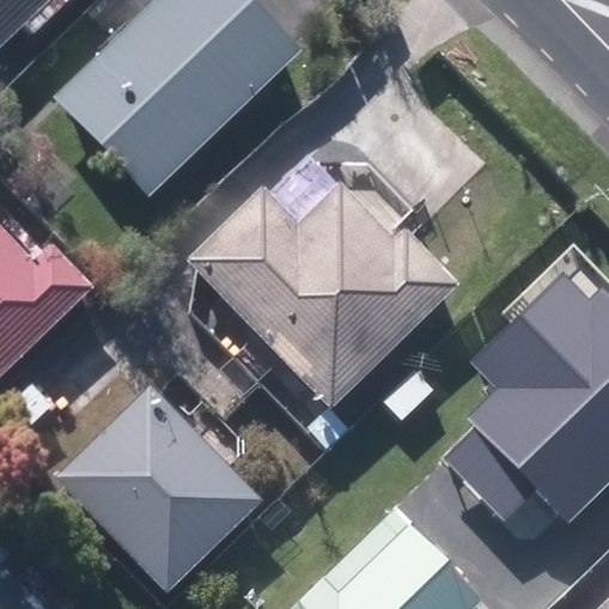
[(0,0),(0,50),(55,0),(0,0)]
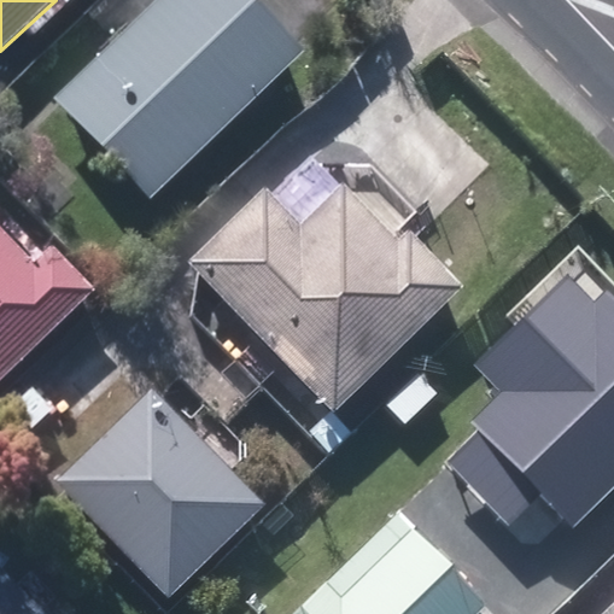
[(155,0),(53,97),(151,199),(302,56),(249,0),(155,0)]
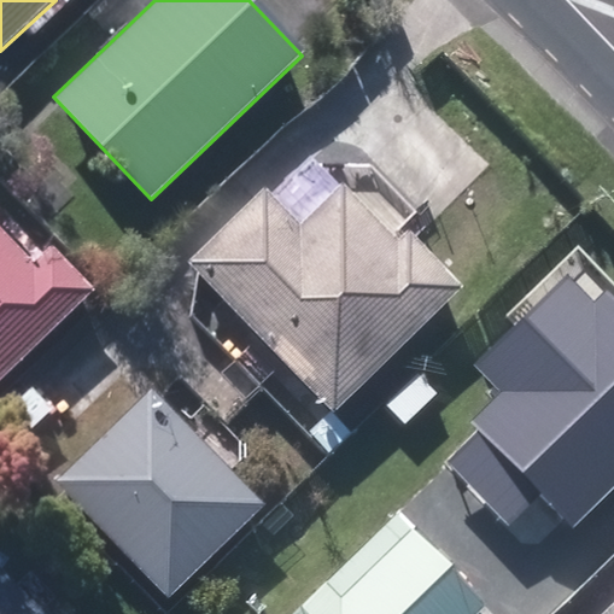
[(363,177),(305,231),(270,193),(193,264),(328,410),(463,286),(419,238),(363,177)]
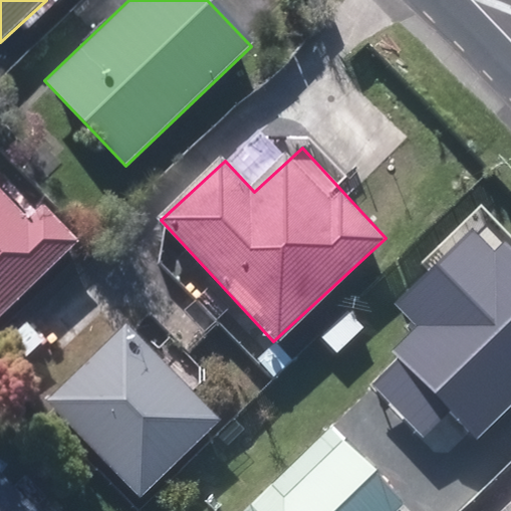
[(0,314),(63,262),(81,247),(49,208),(31,223),(0,185),(0,314)]
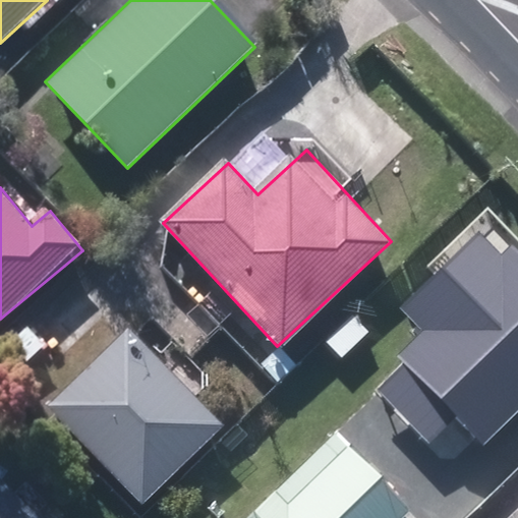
[(469,436),(517,389),(517,216),(506,204),(399,304),(425,333),(398,359),(469,436)]
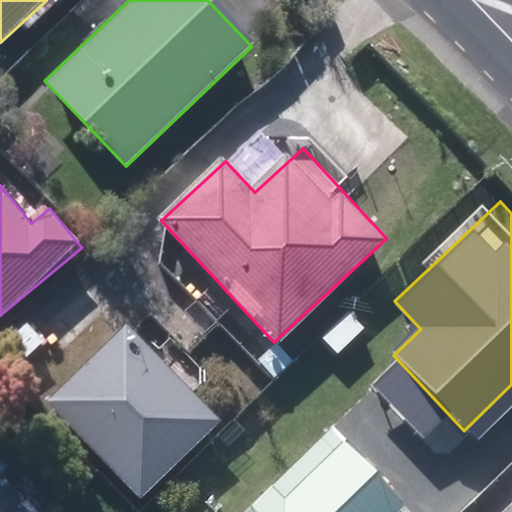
[(128,324),(50,400),(143,496),(221,420),(128,324)]
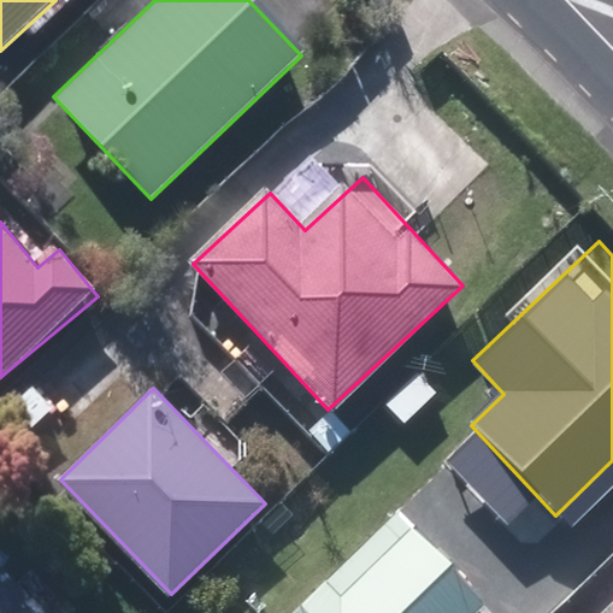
[(260,612),(488,612),(502,602),(408,487),(257,608),(260,612)]
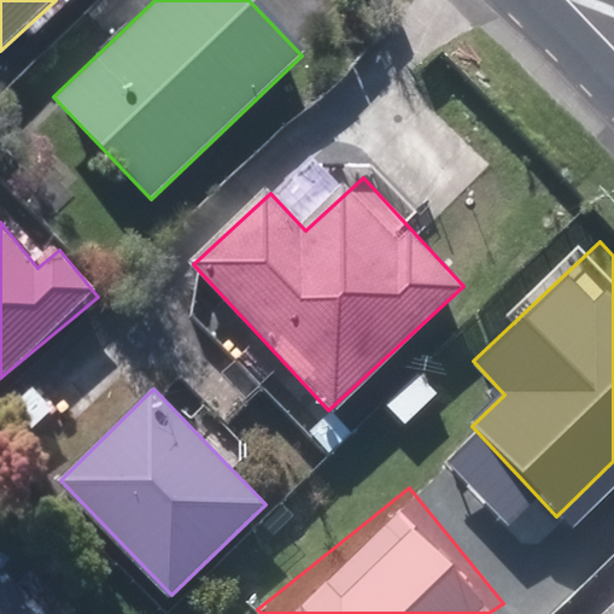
[(0,613),(53,613),(0,555),(0,613)]
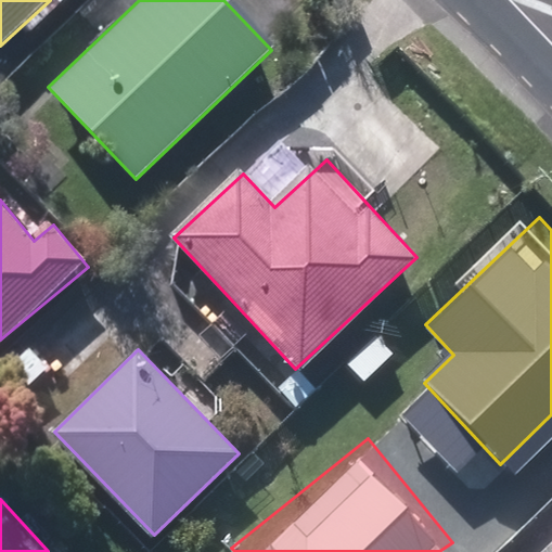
[(551,537),(535,551),(551,551),(551,537)]
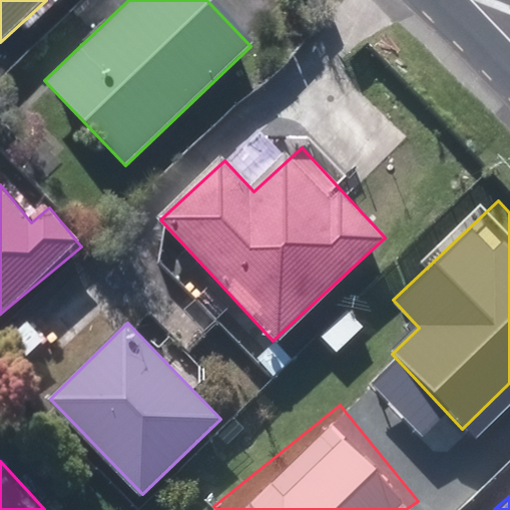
All buildings are outlined.
